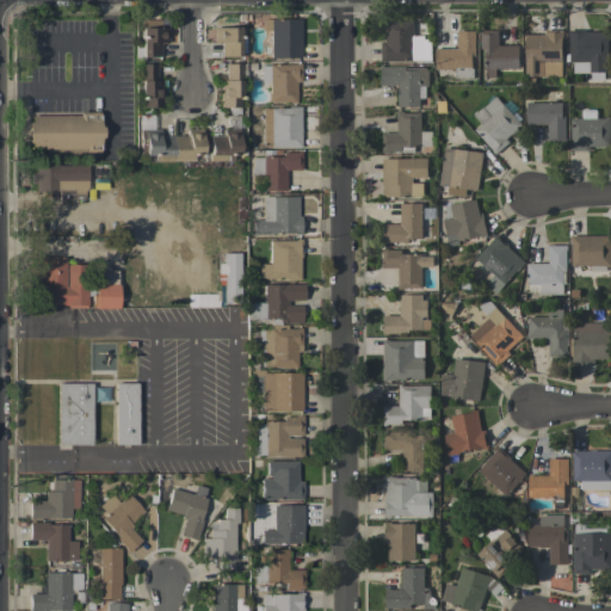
[(270,19),(271,59),(301,57),(300,18),(270,19)]
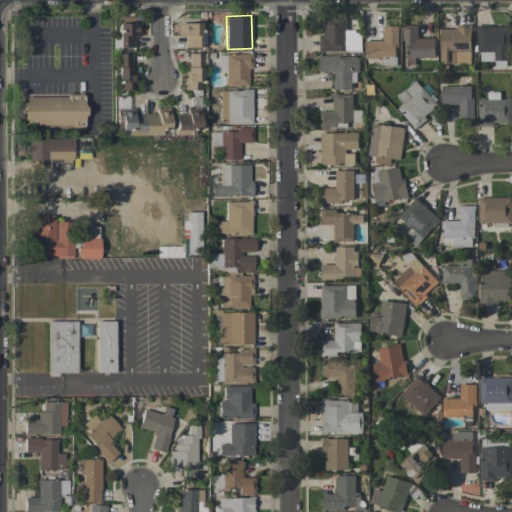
[(118,23),(119,48),(135,47),(134,36),(138,36),(138,16),(124,17),(124,23),(118,23)]
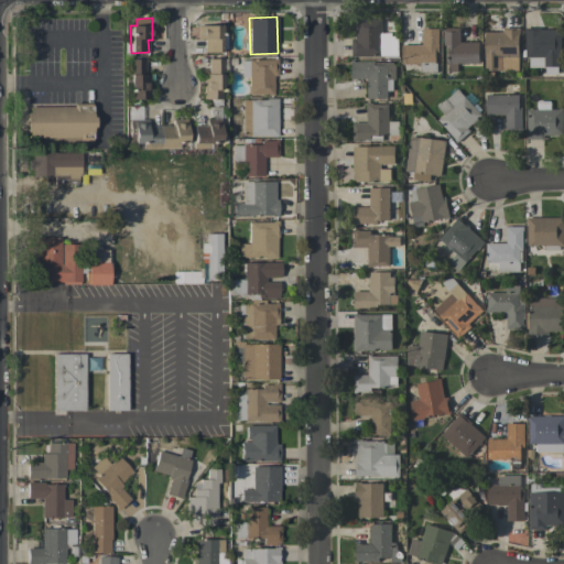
[(351,57),(398,56),(398,34),(382,34),(381,20),(355,20),(356,38),(350,39),(351,57)]
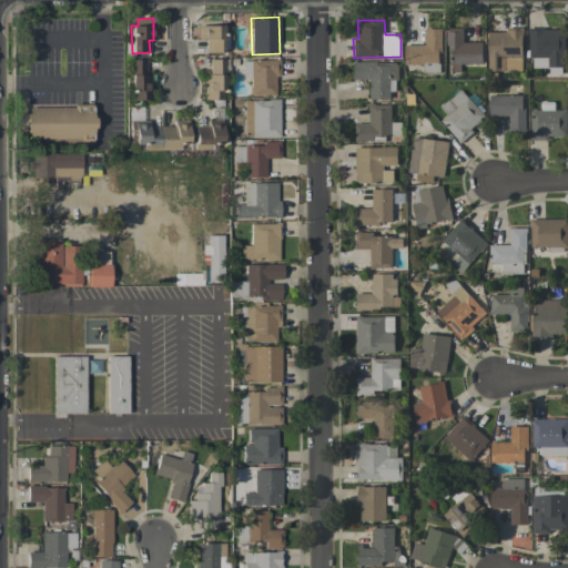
[(205,52),(223,52),(223,26),(199,26),(199,40),(204,40),(205,52)]
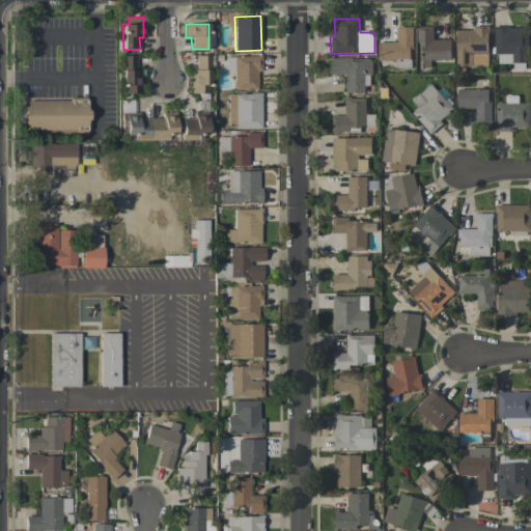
[(379,43),(379,59),(412,60),(413,27),(397,27),(397,43),(379,43)]
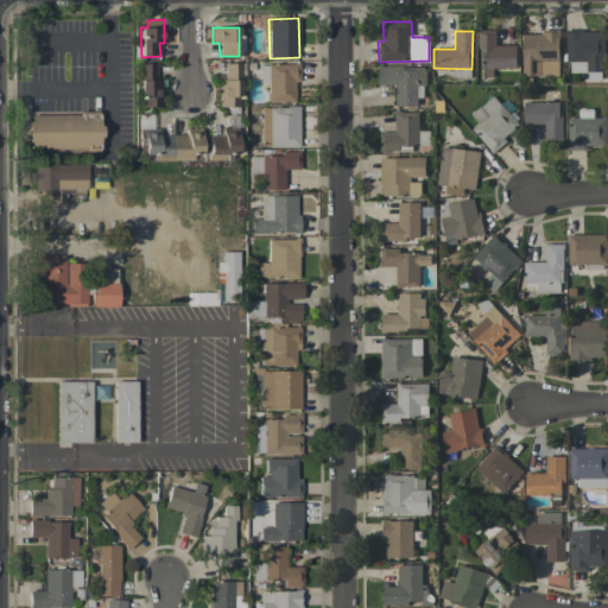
[(495,31),(480,31),(481,69),(515,69),(515,46),(495,46),(495,31)]
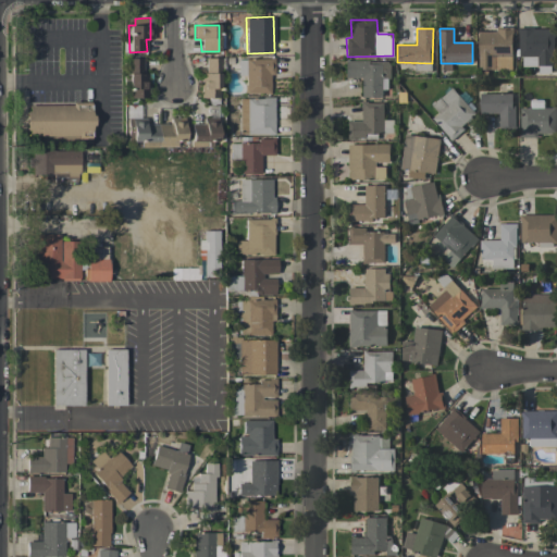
[(478,70),(496,71),(496,57),(511,57),(512,29),(495,28),(495,32),(479,32),(478,70)]
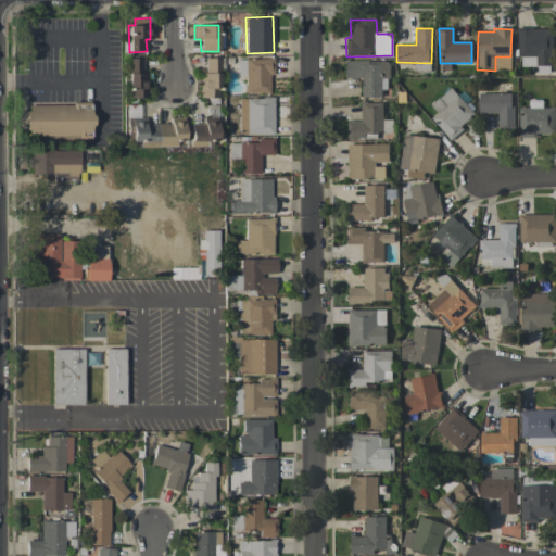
[(553,29),(517,28),(517,57),(535,58),(535,65),(552,66),(553,29)]
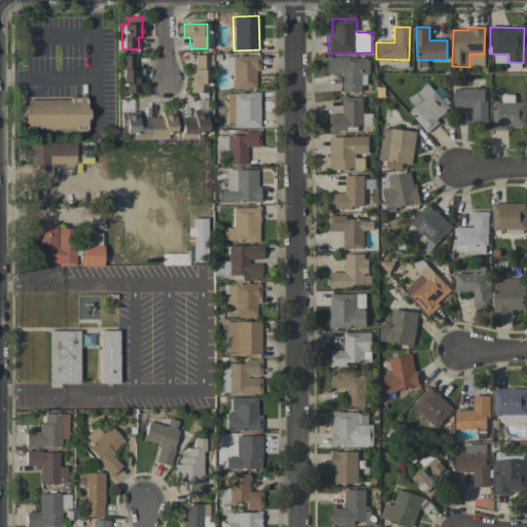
[(135,55),(120,55),(119,93),(137,93),(138,68),(134,68),(135,55)]
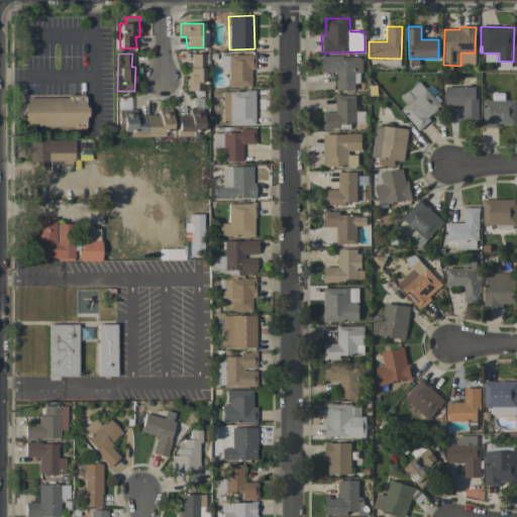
[(186,67),(186,90),(203,91),(204,54),(191,54),(190,68),(186,67)]
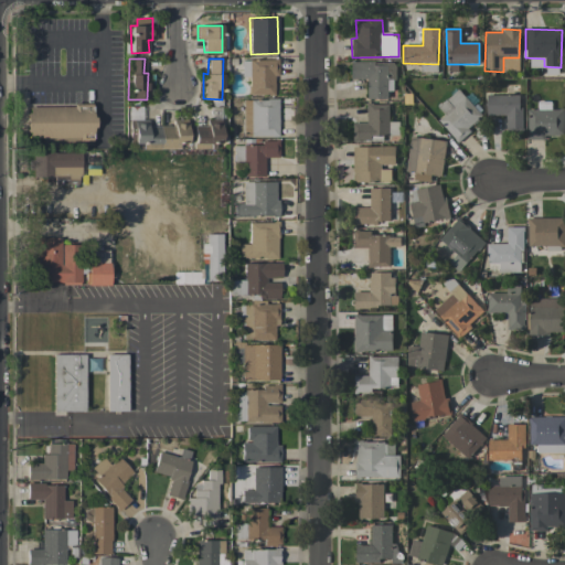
[(249,60),(248,94),(276,94),(276,60),(249,60)]
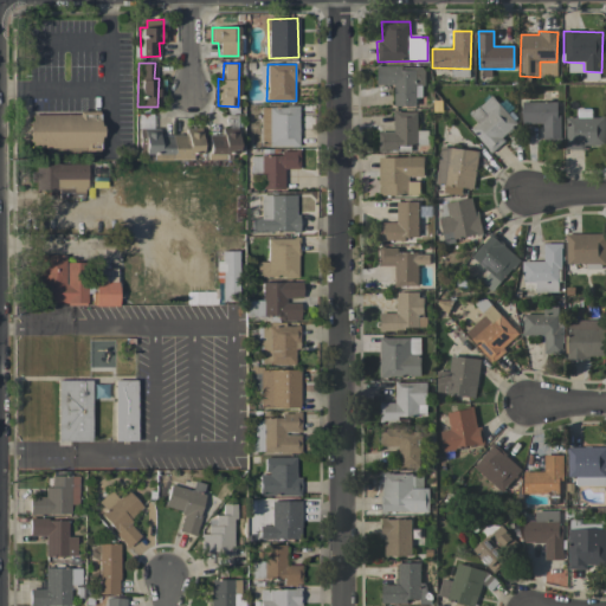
[(421,107),(421,66),(376,66),(378,85),(394,85),(394,107),(421,107)]
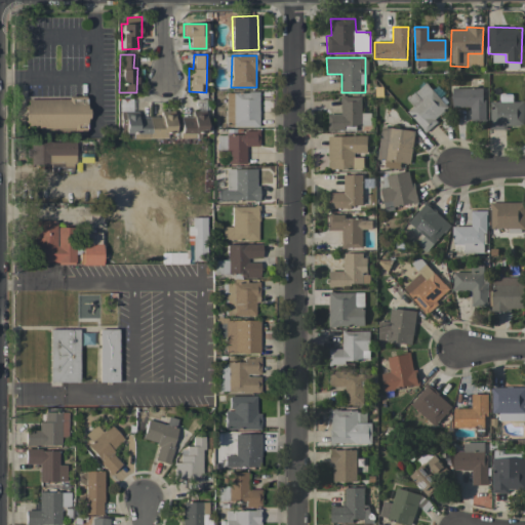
[(412,107),(406,112),(426,133),(438,122),(436,119),(448,108),(426,83),(407,99),(412,107)]
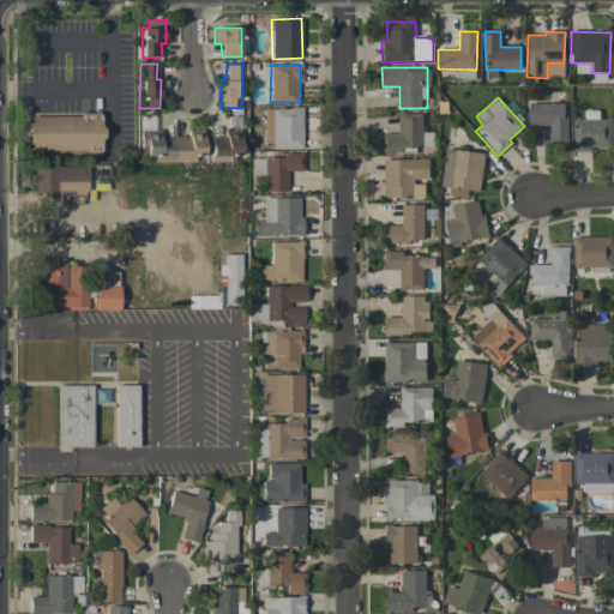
[(566,103),(528,104),(529,126),(549,126),(549,144),(567,143),(566,103)]
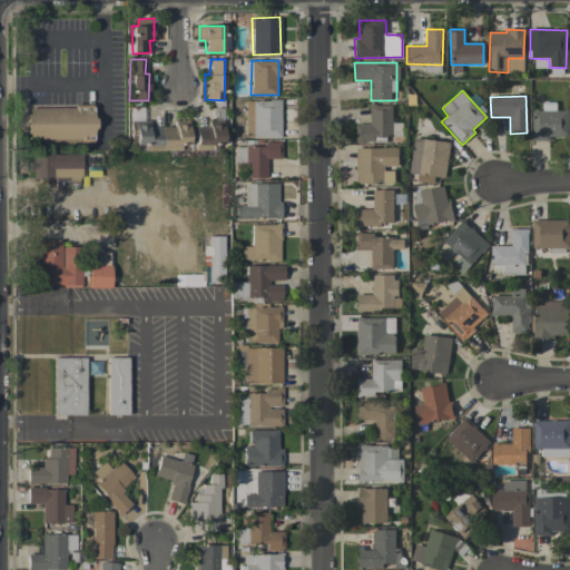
[(281,137),(281,100),(242,100),(243,115),(252,115),(253,137),(281,137)]
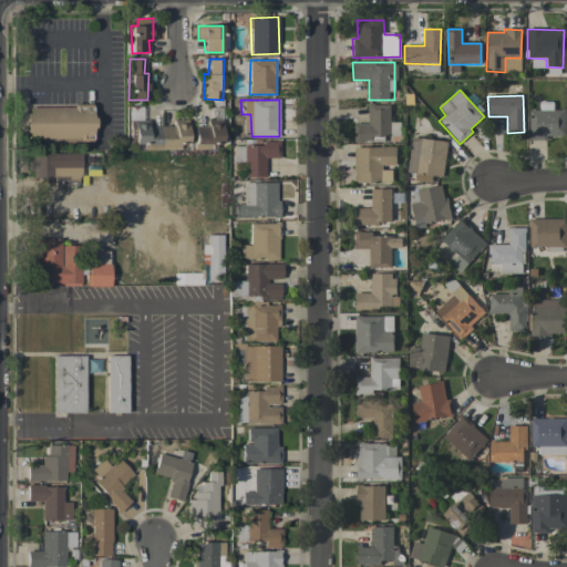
[(566,138),(566,110),(554,110),(553,102),(539,102),(539,110),(529,110),(529,138),(566,138)]
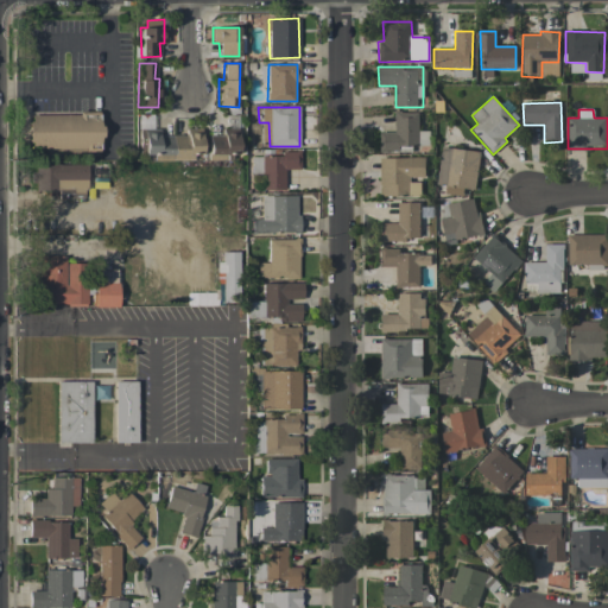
[(30,116),(31,122),(26,122),(26,144),(30,144),(30,149),(83,149),(83,152),(99,152),(97,138),(101,138),(101,127),(97,127),(97,112),(78,112),(78,115),(30,116)]
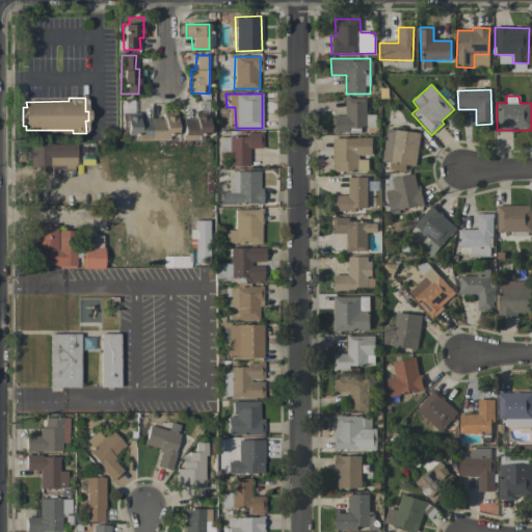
[(331,116),(333,133),(348,133),(348,128),(375,127),(375,115),(366,116),(366,99),(345,99),(345,116),(331,116)]
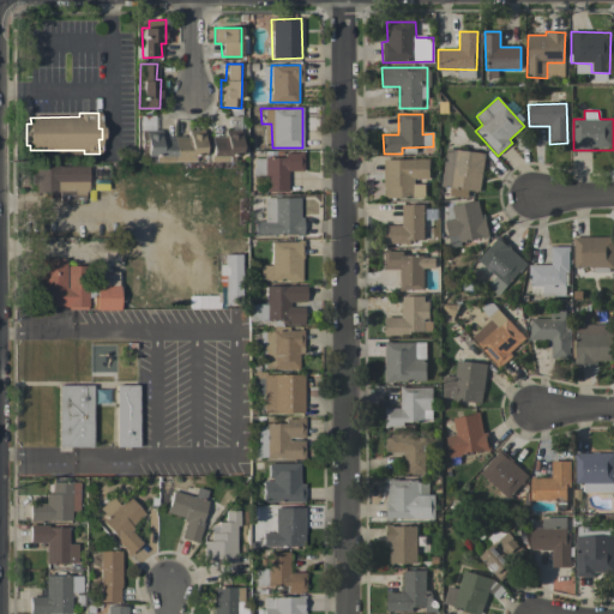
[(187,136),(160,137),(160,130),(144,130),(144,156),(173,156),(173,162),(203,161),(202,130),(187,130),(187,136)]
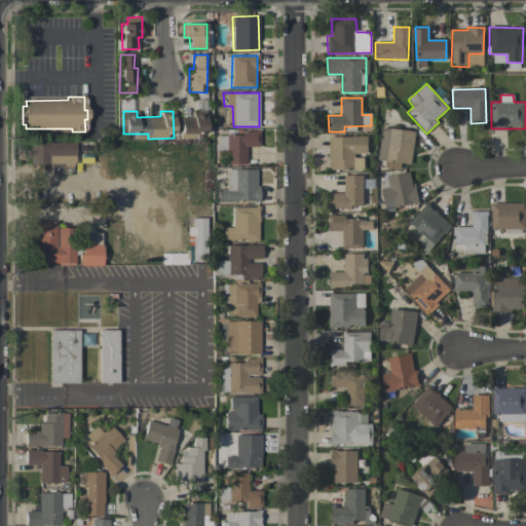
[(180,116),(180,135),(205,134),(205,115),(180,116)]
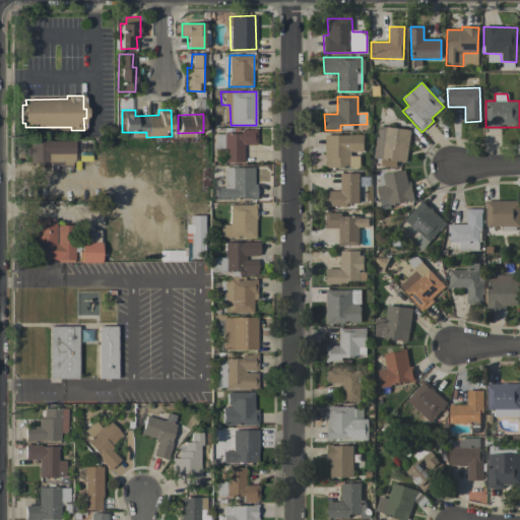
[(411,130),(378,125),(373,158),(405,164),(411,130)]
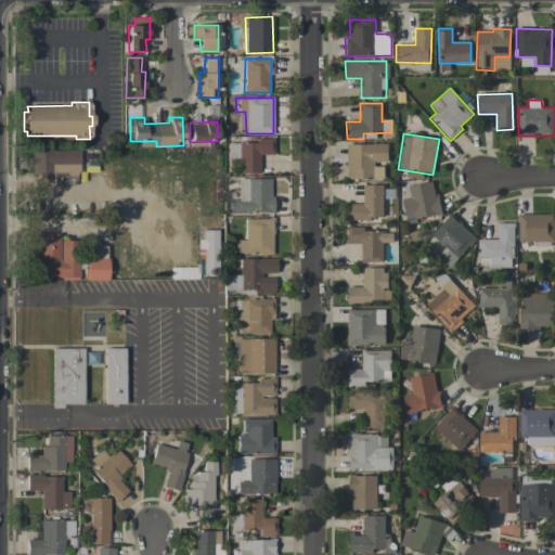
[(242,172),(260,173),(260,154),(273,154),(273,138),(256,138),(256,142),(230,142),(230,158),(242,158),(242,172)]
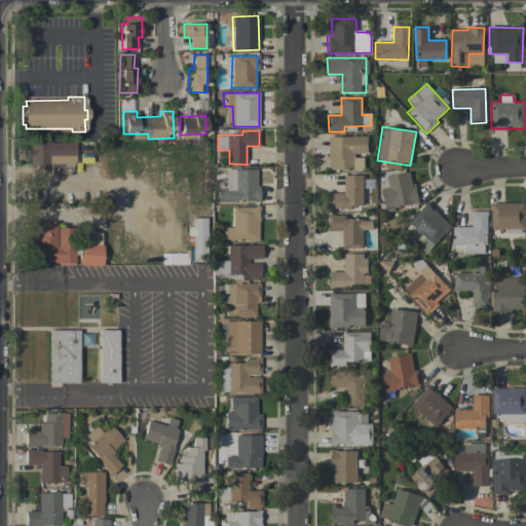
[(364,171),(364,155),(368,155),(368,137),(329,137),(328,171),(364,171)]
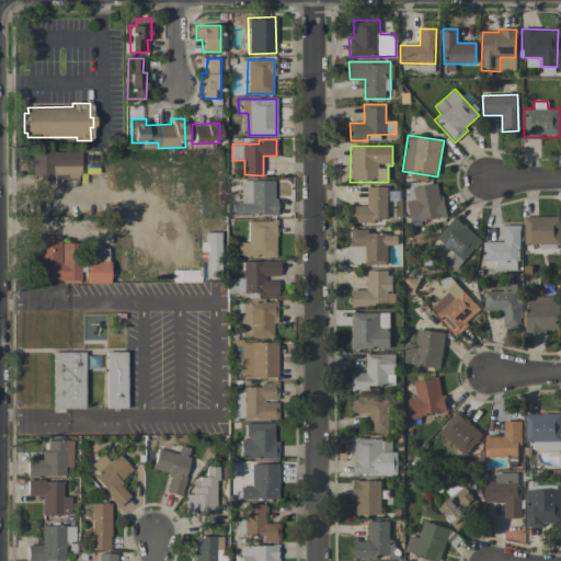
[(80,152),(33,150),(32,175),(53,176),(52,183),(79,184),(80,152)]
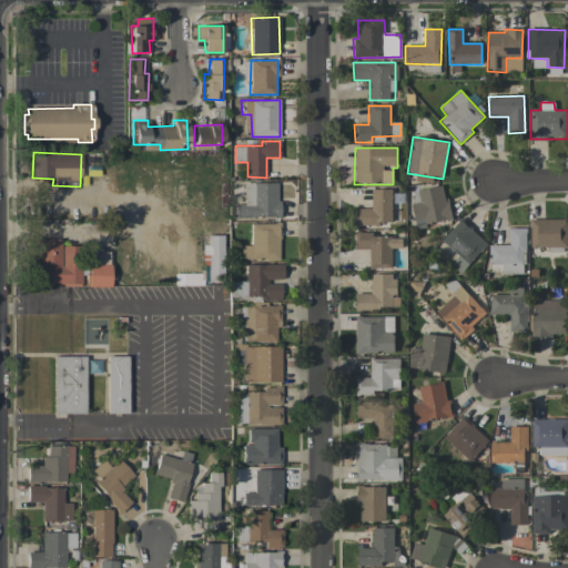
[(279,183),(245,182),(244,205),(235,204),(234,216),(277,217),(279,183)]
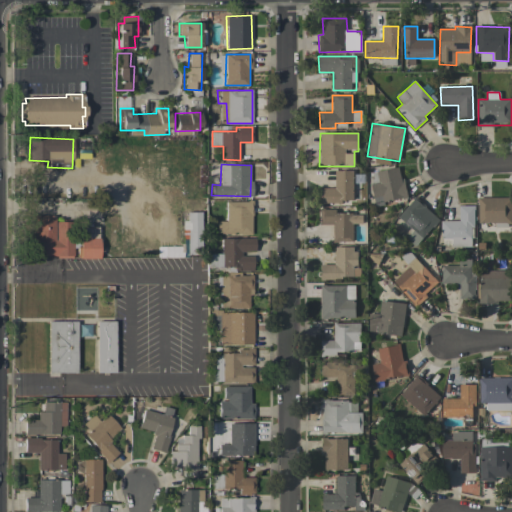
[(407,198),(400,167),(368,174),(376,205),(407,198)]
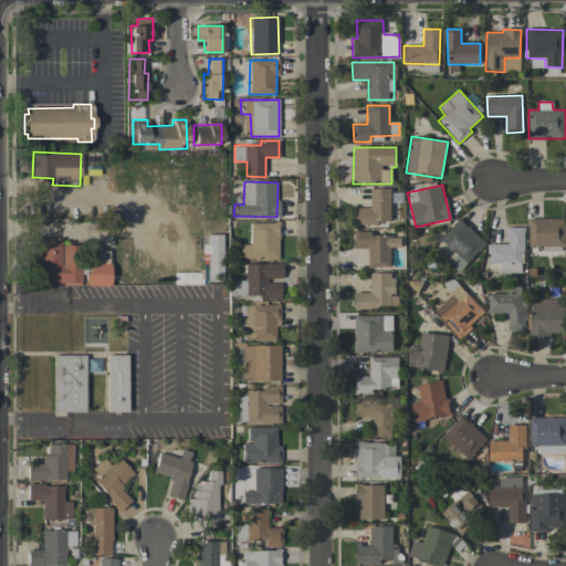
[(390,189),(370,189),(370,208),(354,208),(354,223),(390,223),(390,189)]
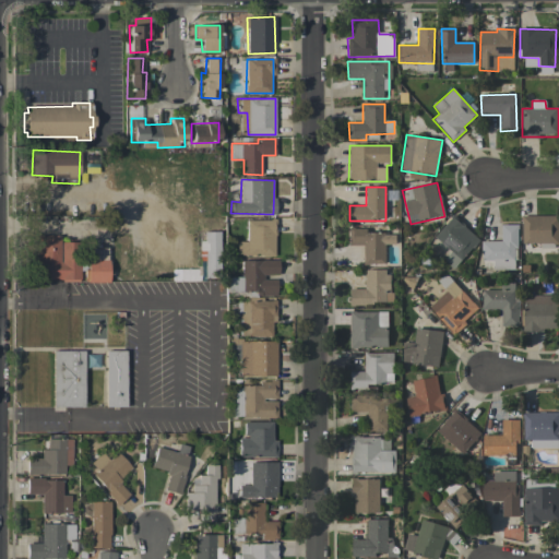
[(558,244),(558,225),(558,215),(522,216),(523,244),(558,244)]
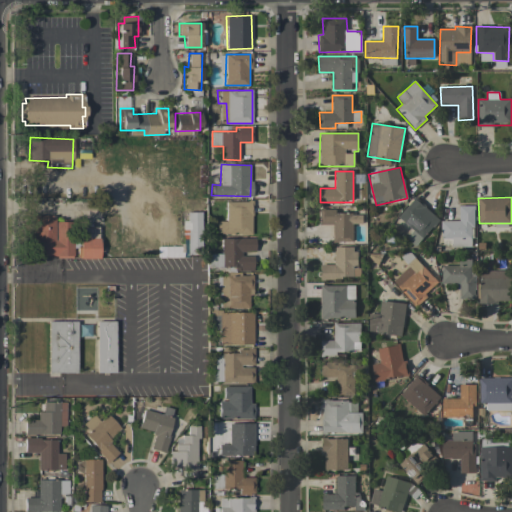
[(439,218),(414,198),(398,218),(413,230),(406,238),(416,247),(439,218)]
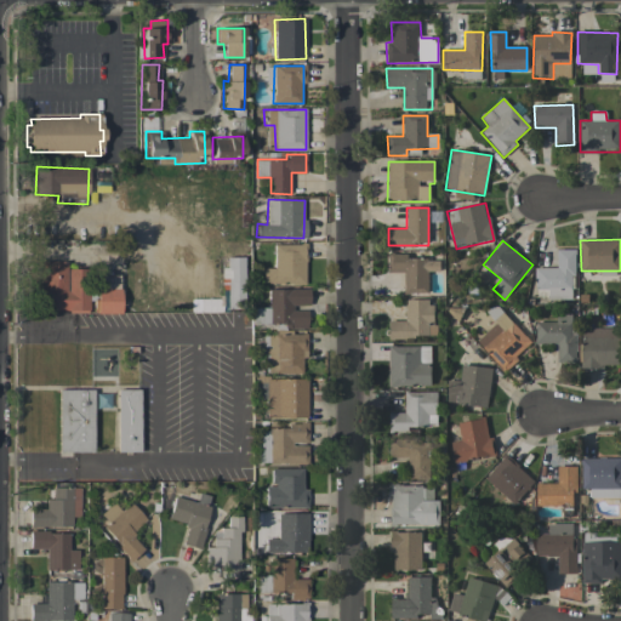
[(274,268),(263,268),(263,284),(305,284),(306,244),(274,244),(274,268)]
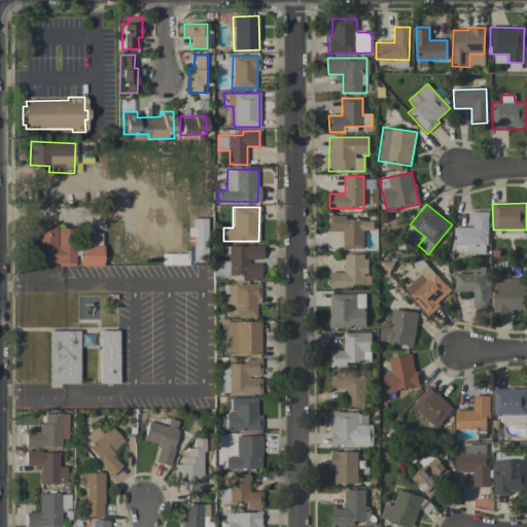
[(454,247),(464,247),(464,254),(487,254),(487,212),(472,212),(472,227),(454,227),(454,247)]
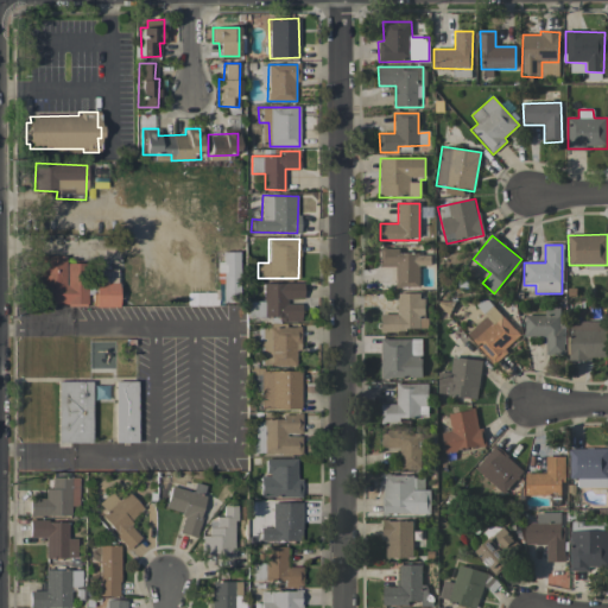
[(396,287),(419,289),(419,266),(430,266),(430,254),(398,254),(398,248),(380,248),(380,267),(396,267),(396,287)]
